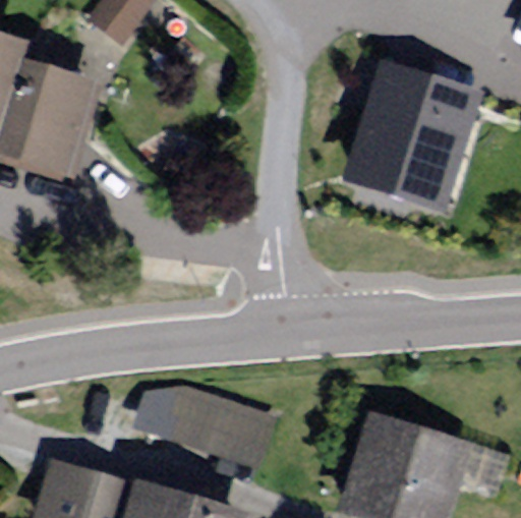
[(104,0),(93,15),(123,37),(150,0),(104,0)]
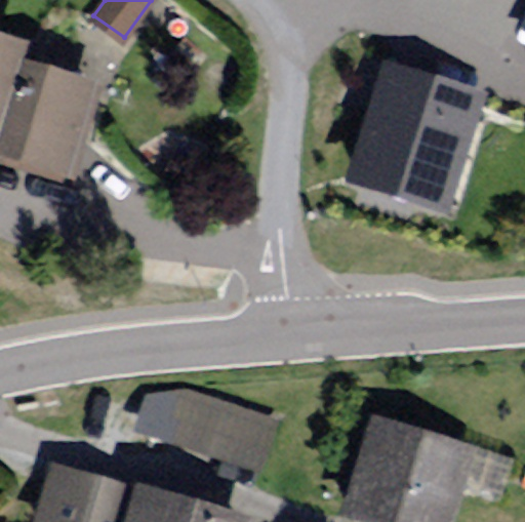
[(0,66),(5,49),(0,47),(0,170),(47,186),(76,93),(0,69),(0,66)]
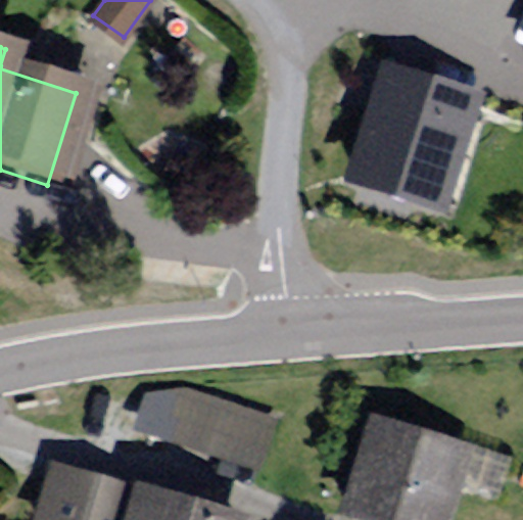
[(484,90),(381,59),(343,185),(446,216),(484,90)]
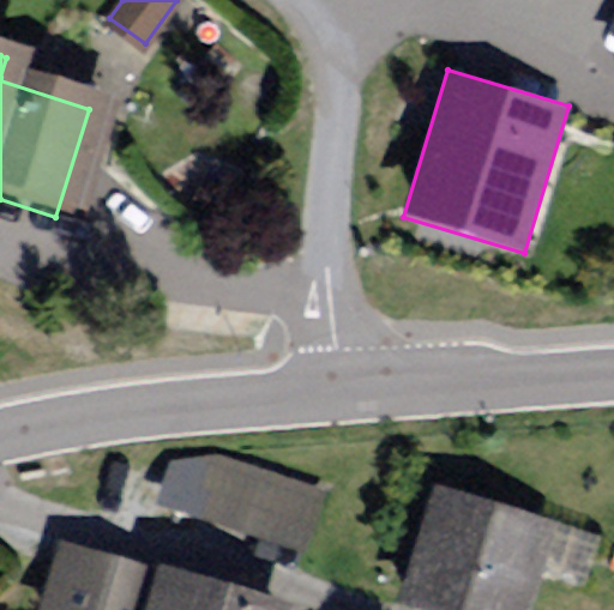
[(326,488),(218,452),(169,458),(156,502),(307,551),(326,488)]
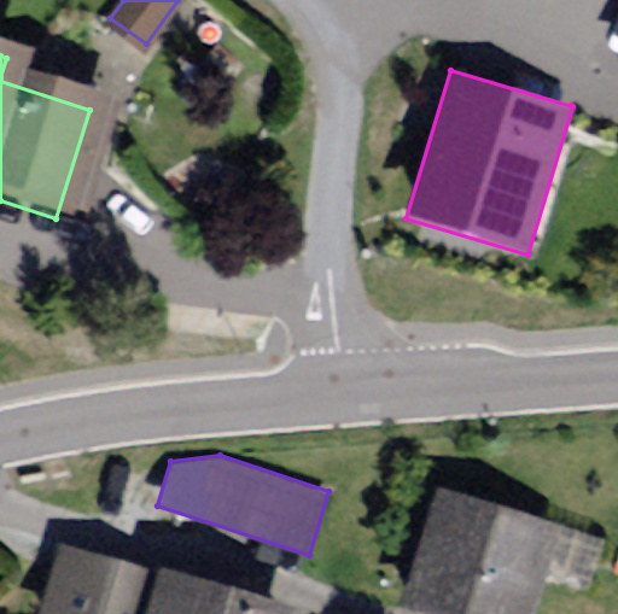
[(605,538),(435,485),(402,609),(415,613),(534,613),(546,578),(589,591),(605,538)]
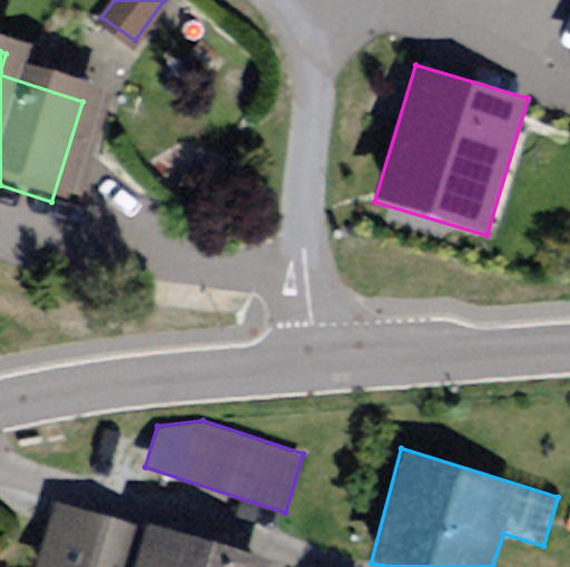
[(242,566),(45,505),(25,566),(242,566)]
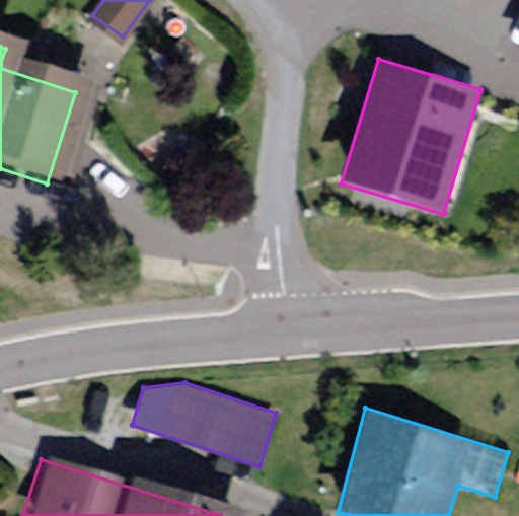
All buildings are outlined.
